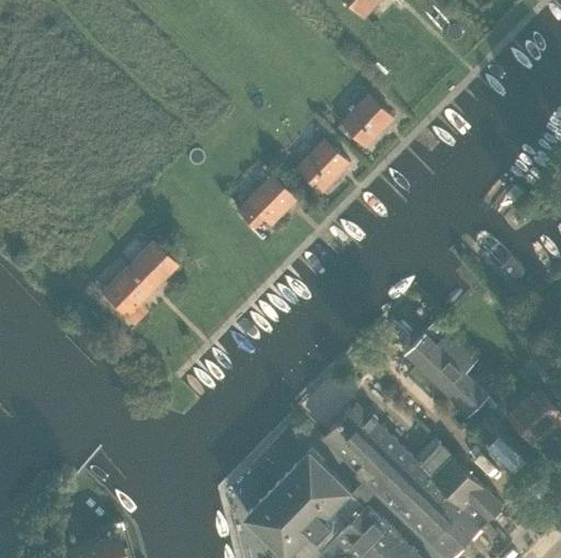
[(345,0),(364,18),(380,0),(345,0)]
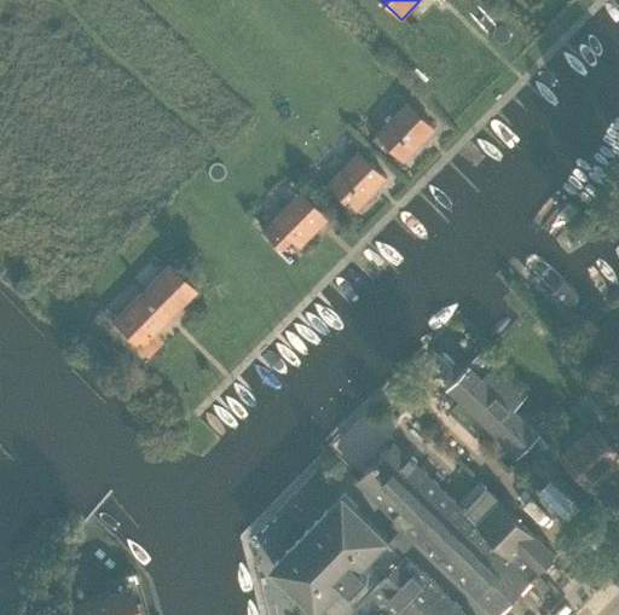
[(409,106),(377,137),(405,163),(435,132),(409,106)]
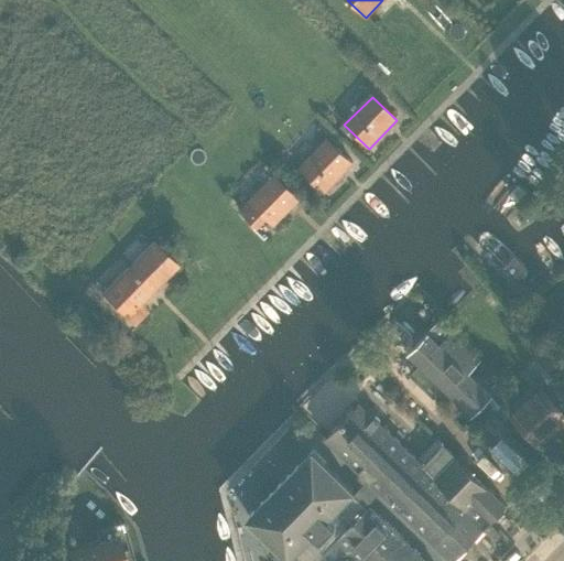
[(328,141),(300,170),(325,194),(353,165),(328,141)]
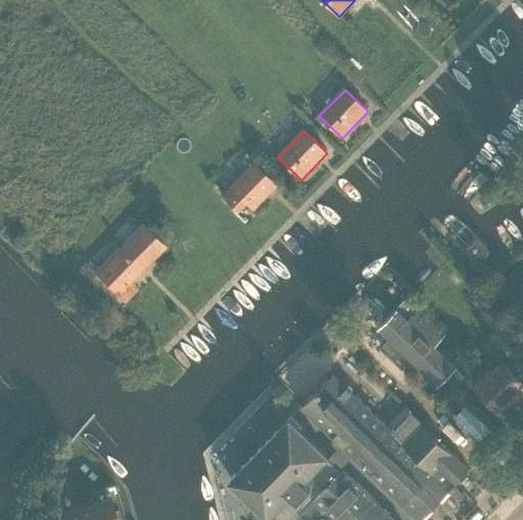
[(254,164),(223,197),(238,211),(246,203),(253,210),(277,187),(254,164)]
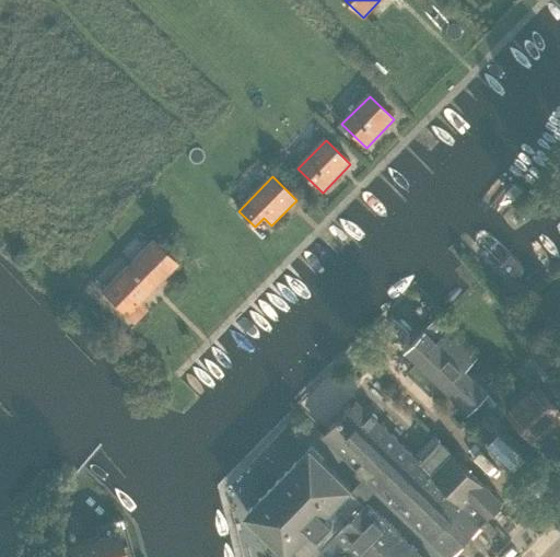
[(135,309),(176,266),(152,242),(102,293),(133,324),(141,316),(135,309)]
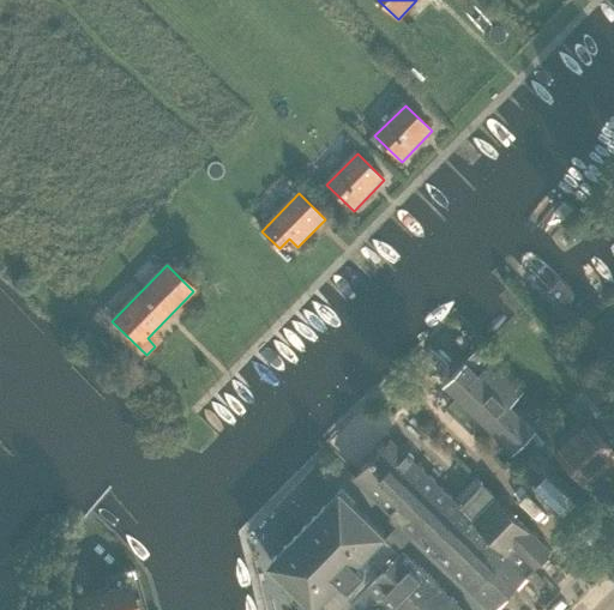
[(536,433),(510,408),(522,394),(492,364),(479,378),(467,367),(467,366),(465,364),(446,385),(447,387),(447,386),(459,397),(447,410),(461,423),(467,428),(476,428),(483,421),(515,451),(515,452),(517,453),(536,433)]
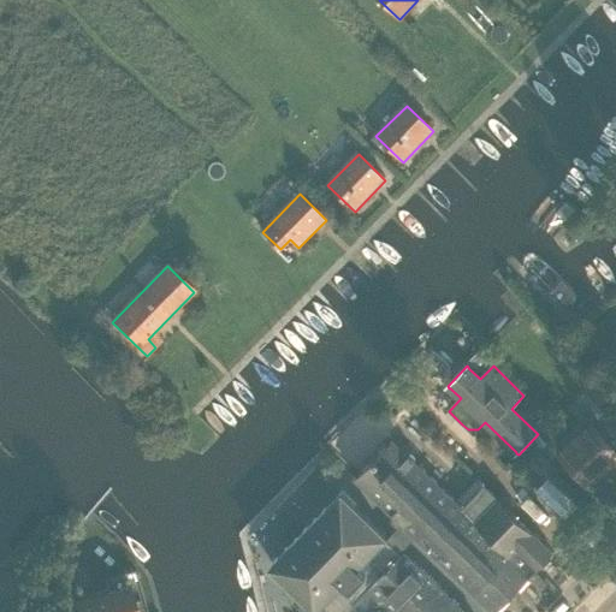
[(615,391),(604,379),(594,388),(608,402),(615,393),(615,391)]
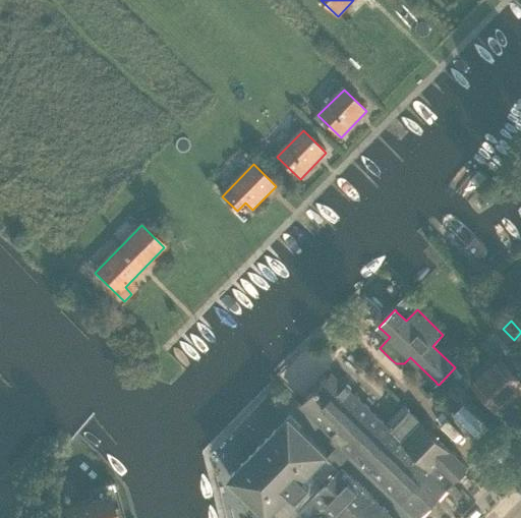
[(480,382),(473,389),(498,414),(520,392),(520,386),(500,363),(494,370),(488,365),(476,378),(480,382)]
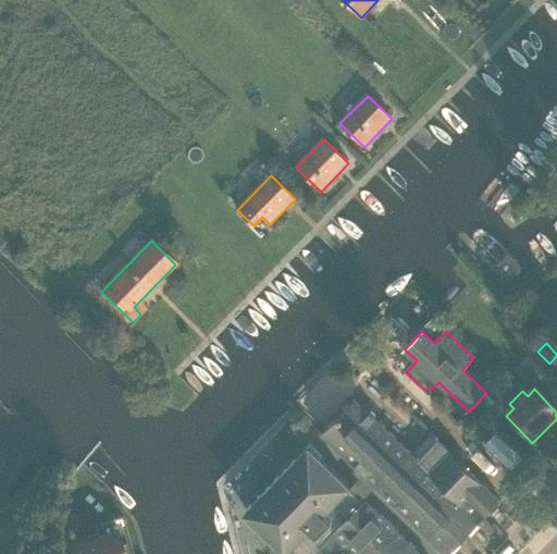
[(361,487),(367,481),(442,553),(448,553),(480,522),(479,521),(498,502),(482,487),(483,485),(437,443),(426,441),(411,456),(355,401),(316,442),(361,487)]
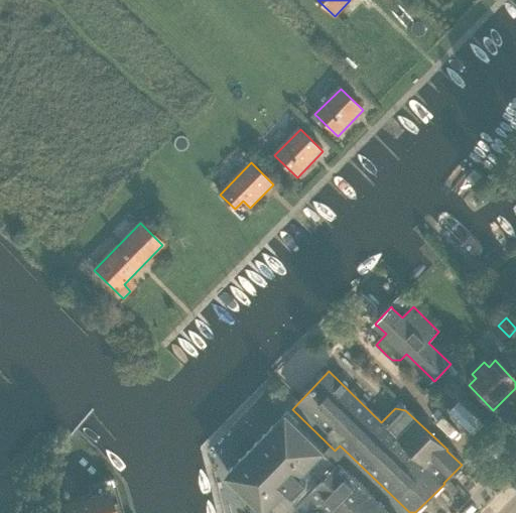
[(450,382),(442,389),(457,403),(465,395),(450,382)]
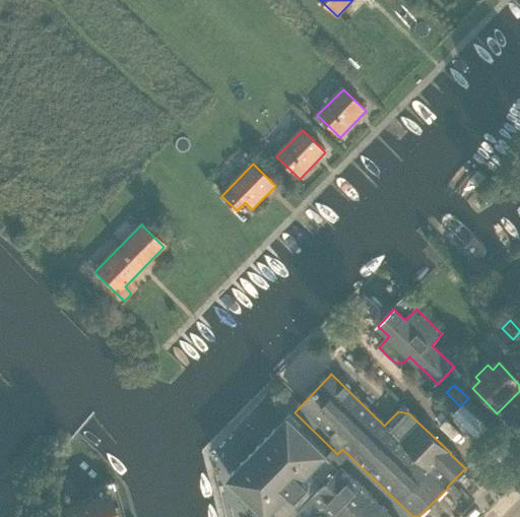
[(323,480),(328,475),(331,478),(336,473),(326,465),(337,454),(295,412),(229,478),(268,516),(282,516),(298,502),(288,493),(312,469),(323,480)]
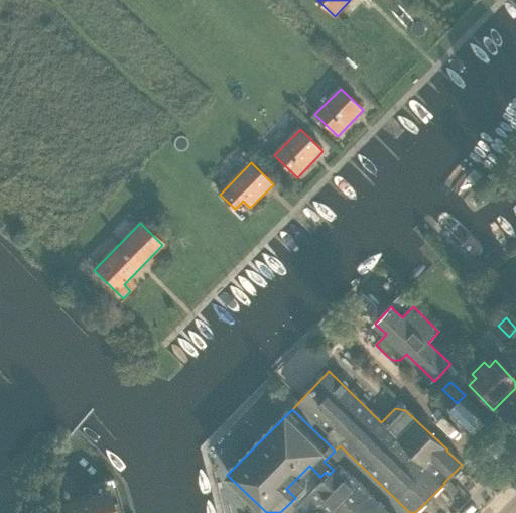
[(334,470),(329,475),(304,499),(315,509),(320,504),(330,512),(388,512),(339,465),(334,470)]
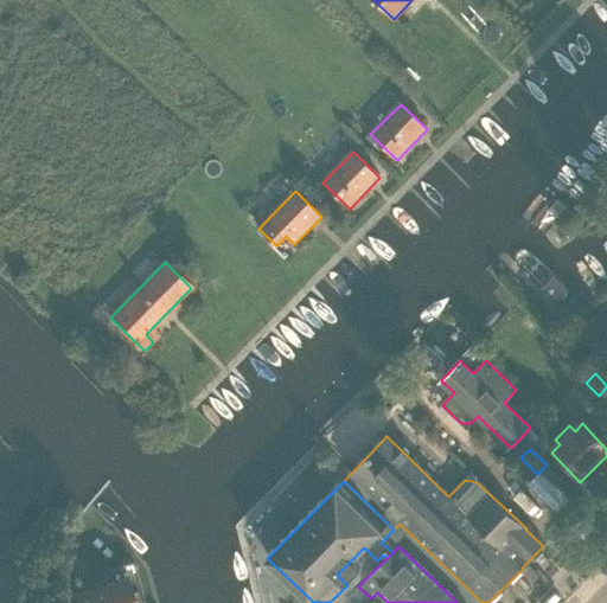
[(71,594),(74,602),(134,602),(128,578),(71,594)]
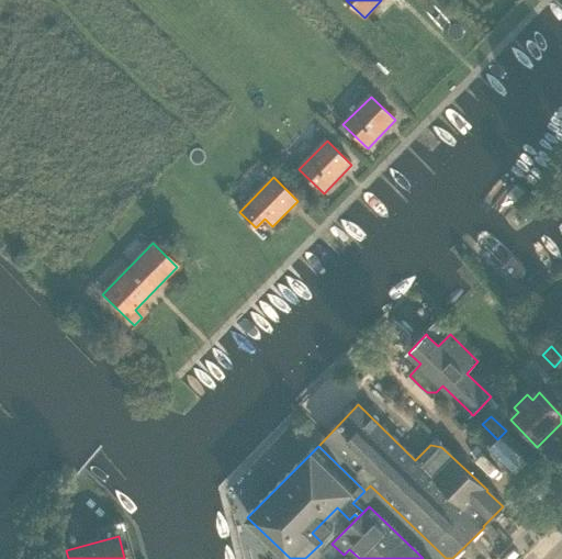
[(359,558),(349,549),(344,555),(344,556),(340,558),(359,558)]
